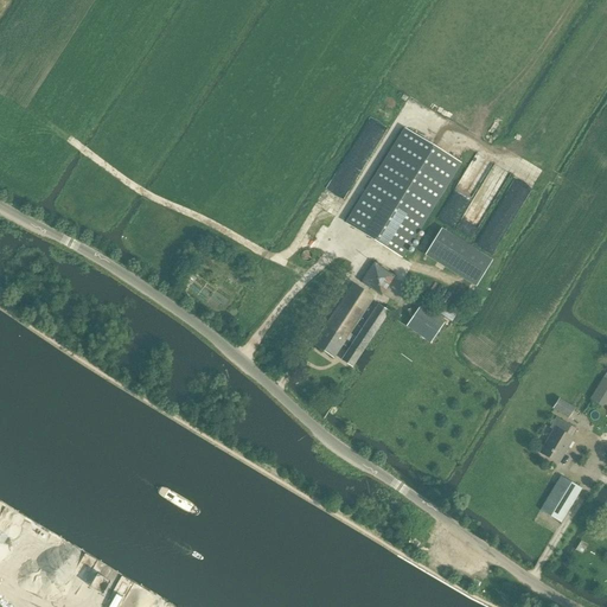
[(401,257),(459,164),(432,146),(406,131),(395,148),(347,224),(401,257)]
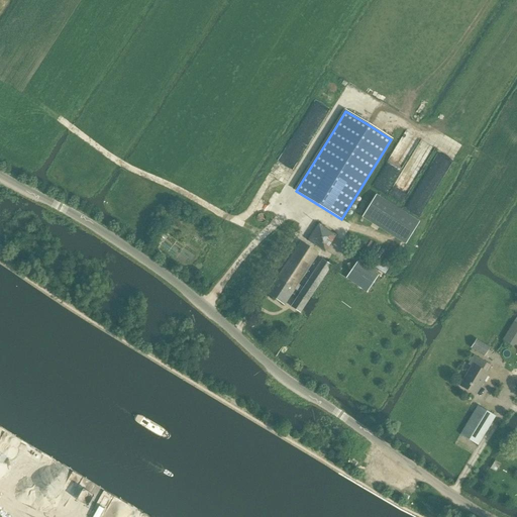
[(419,222),(376,196),(363,217),(406,243),(419,222)]
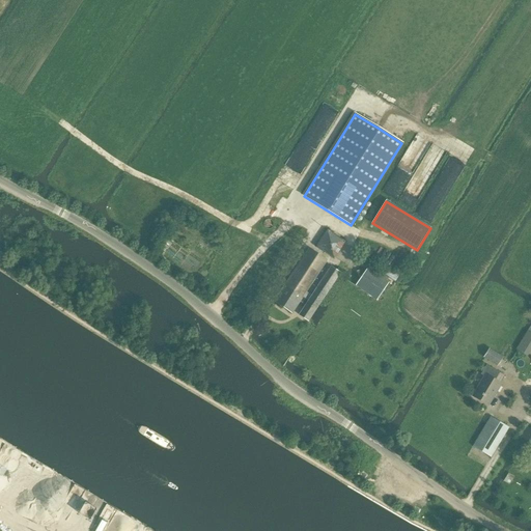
[(327,231),(316,247),(334,258),(344,243),(327,231)]
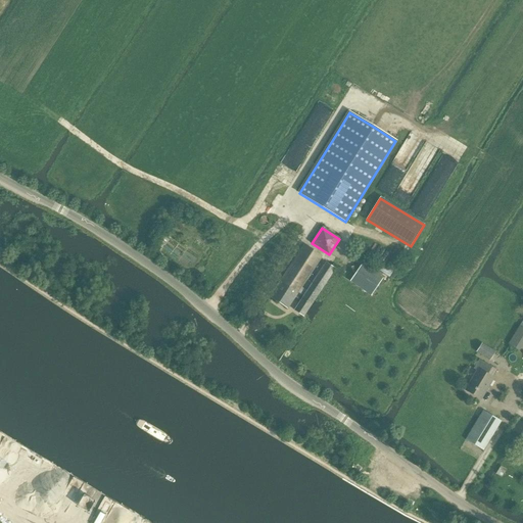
[(322,256),(304,245),(271,297),(287,308),(295,296),(301,300),(294,311),(303,317),(335,269),(326,263),(306,291),(301,288),(322,256)]
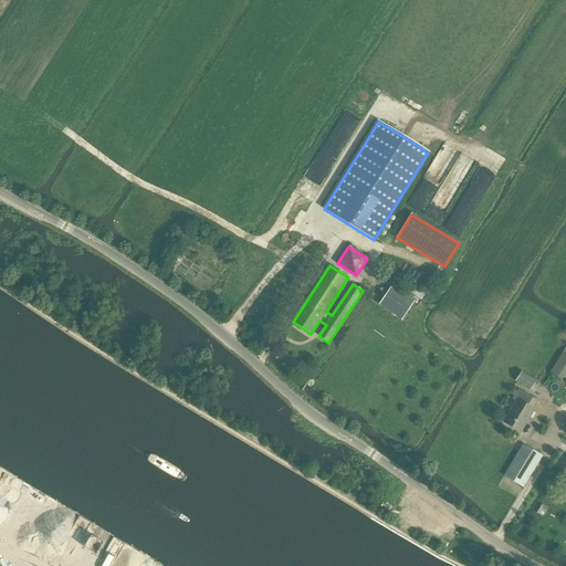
[(407,282),(402,289),(421,301),(425,295),(407,282)]
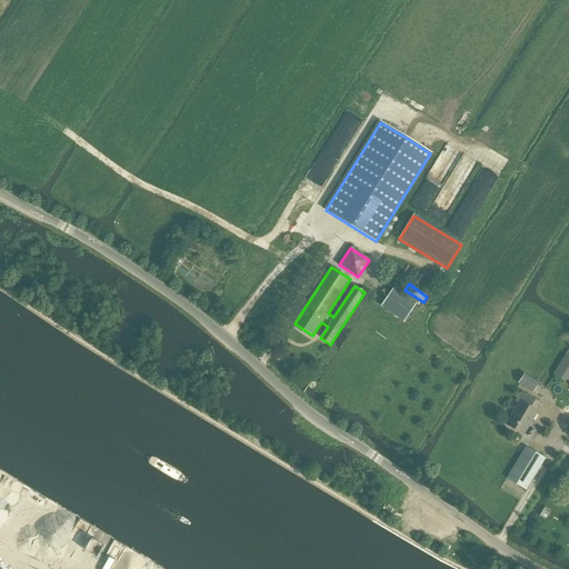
[(381,307),(403,322),(417,303),(395,288),(381,307)]
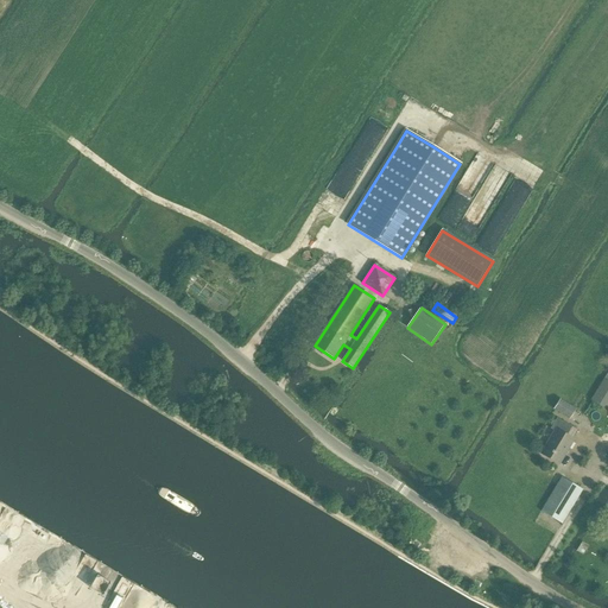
[(607,377),(607,375),(593,400),(602,406),(607,396),(607,384),(607,382),(607,377)]
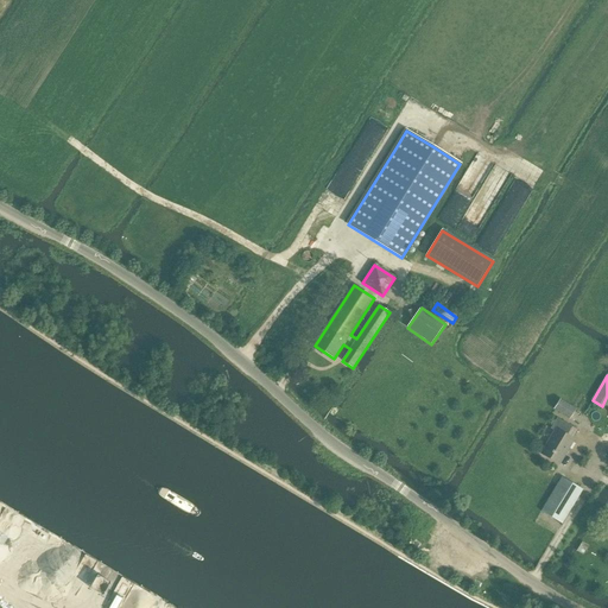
[(559,400),(555,409),(569,419),(575,410),(559,400)]
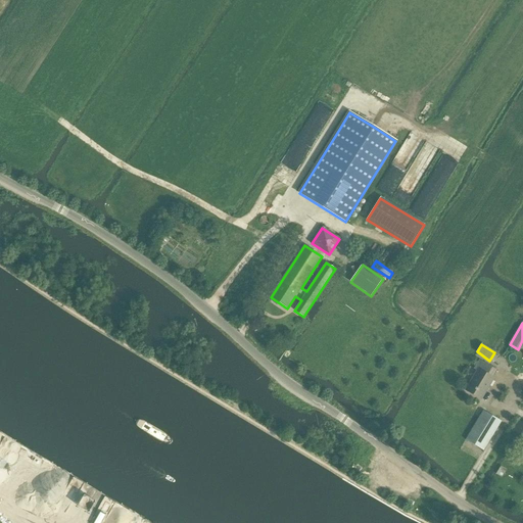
[(466,390),(480,399),(493,378),(487,375),(491,367),(479,360),(474,369),(477,371),(466,390)]
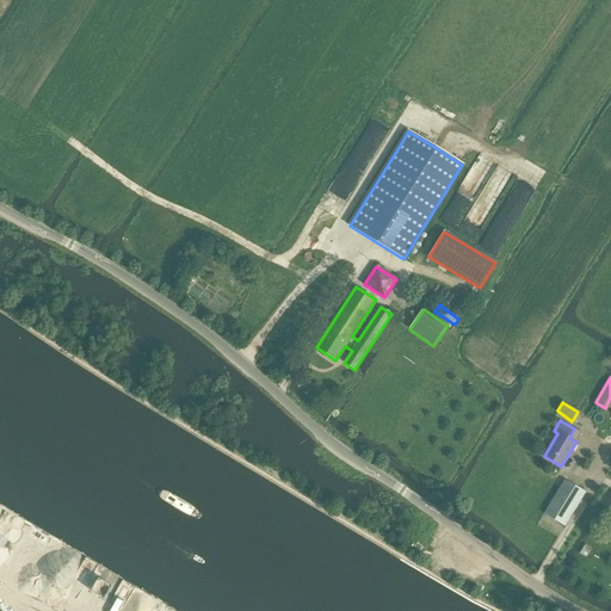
[(544,514),(565,526),(569,518),(585,493),(565,480),(549,506),(544,514)]
